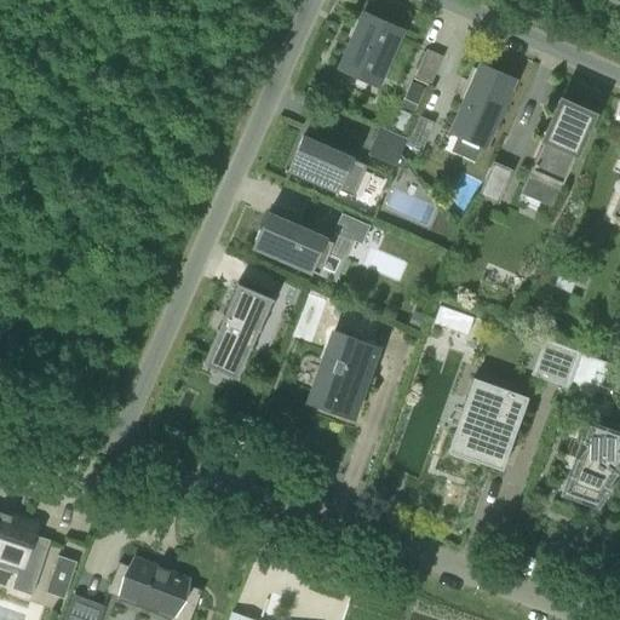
[(401,32),(378,22),(363,15),(339,68),(355,74),(354,75),(377,86),(401,32)]
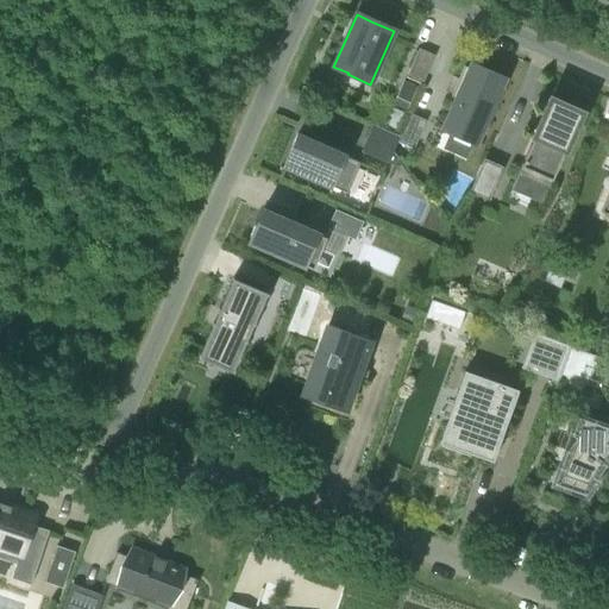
[(419,50),(406,79),(421,85),(434,57),(419,50)]
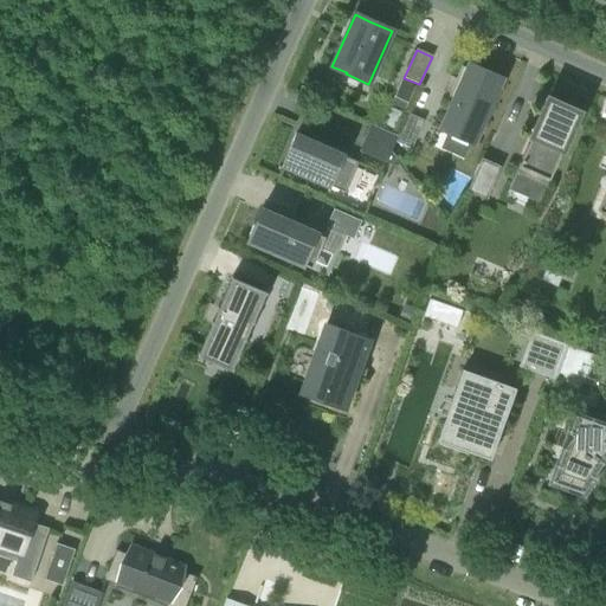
[(442,129),(471,143),(500,79),(472,66),(465,83),(462,82),(442,129)]
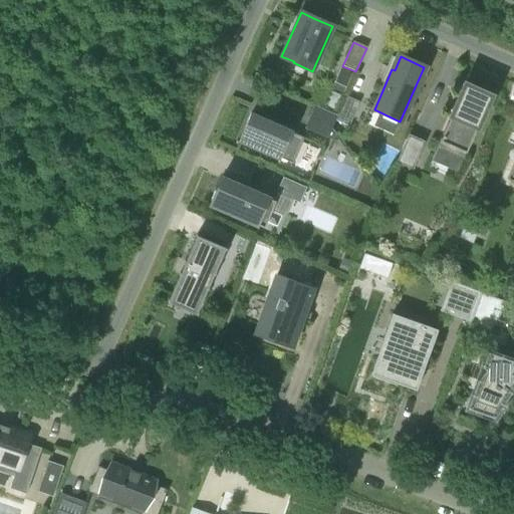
[(340,68),(331,88),(343,93),(351,73),(340,68)]
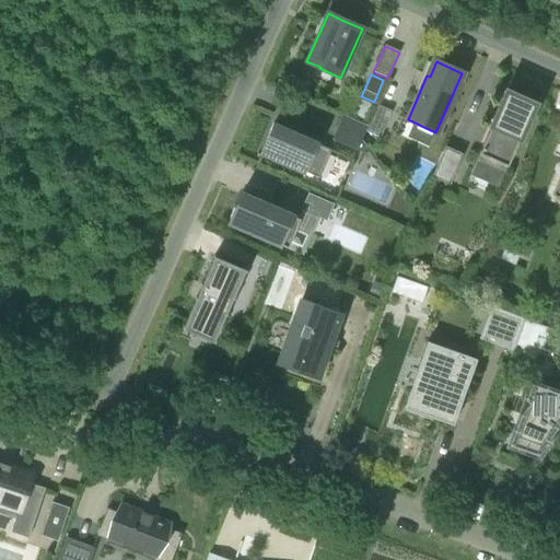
[(476,160),(504,172),(535,104),(506,92),(476,160)]
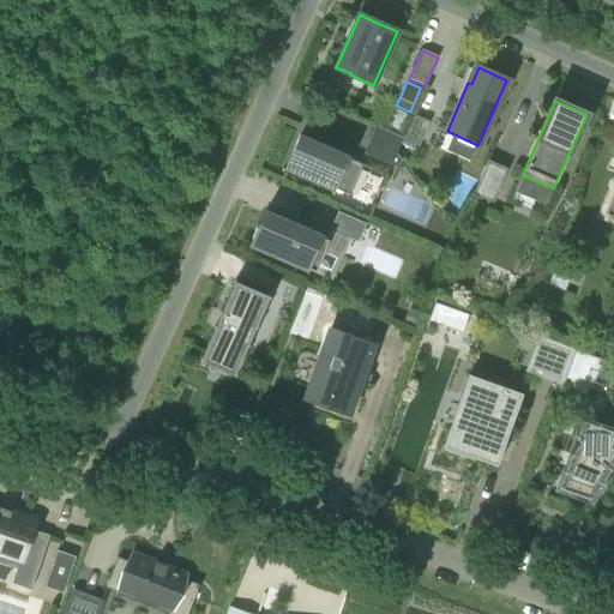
[(413,116),(401,144),(416,151),(428,122),(413,116)]
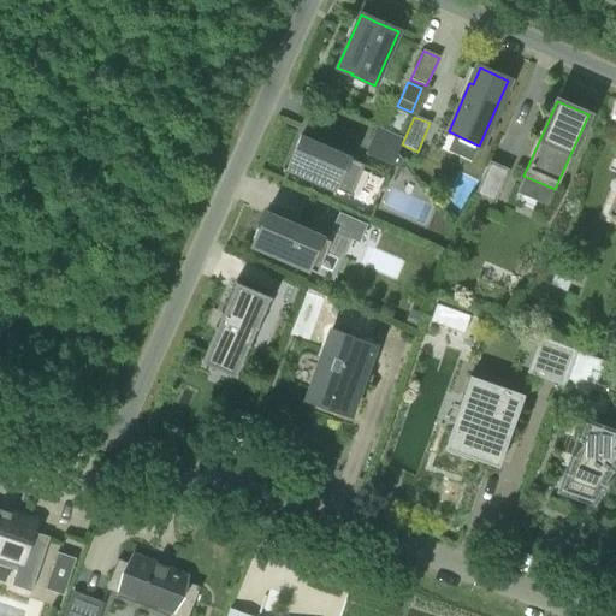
[(377,128),(366,154),(398,169),(402,160),(397,154),(403,138),(377,128)]
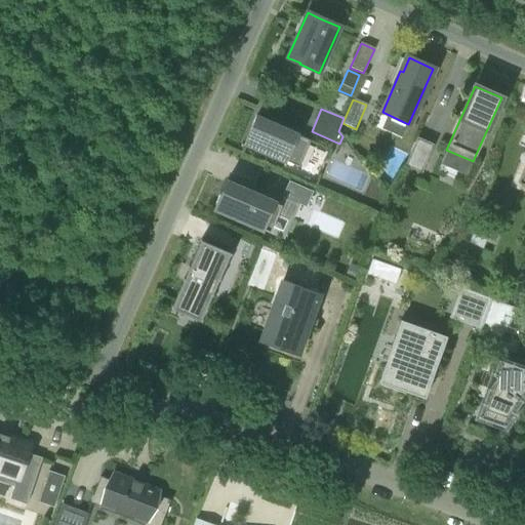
[(255,117),(244,144),(298,167),(310,142),(255,117)]
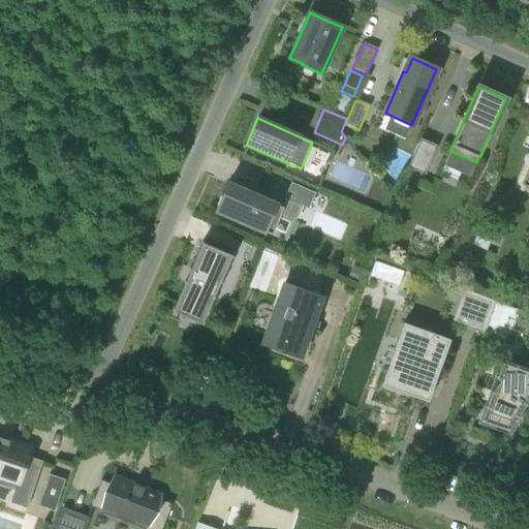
[(421,141),(408,167),(424,174),(435,147),(421,141)]
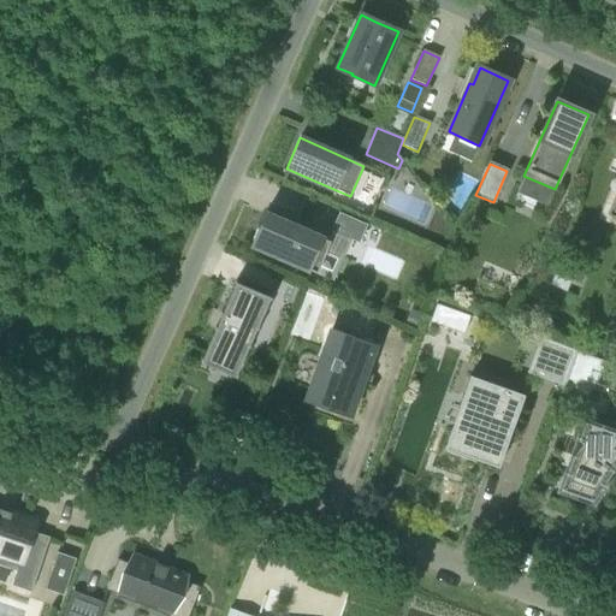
[(330,231),(359,243),(367,224),(338,212),(330,231)]
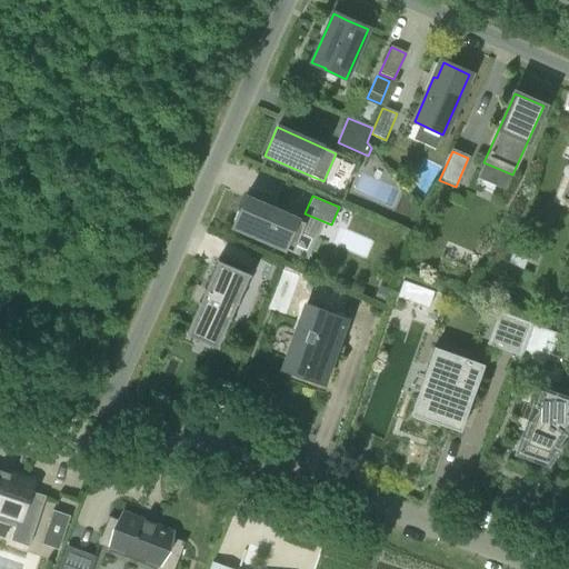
[(305,223),(280,212),(245,197),(232,227),(292,252),(305,223)]
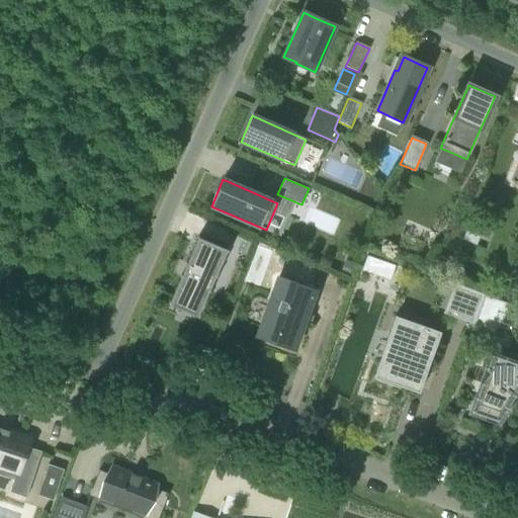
[(197,237),(168,304),(198,317),(228,250),(197,237)]
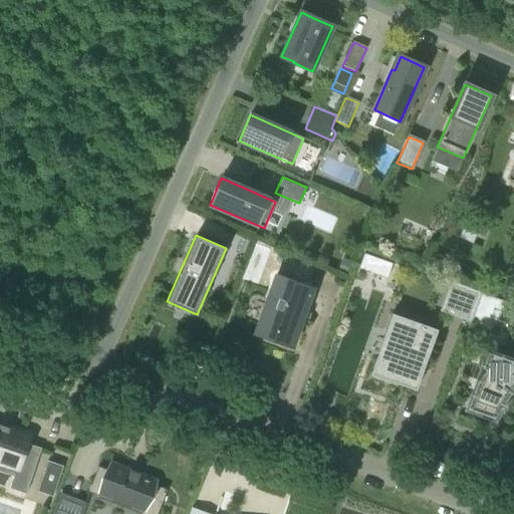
[(239,237),(233,250),(242,253),(247,241),(239,237)]
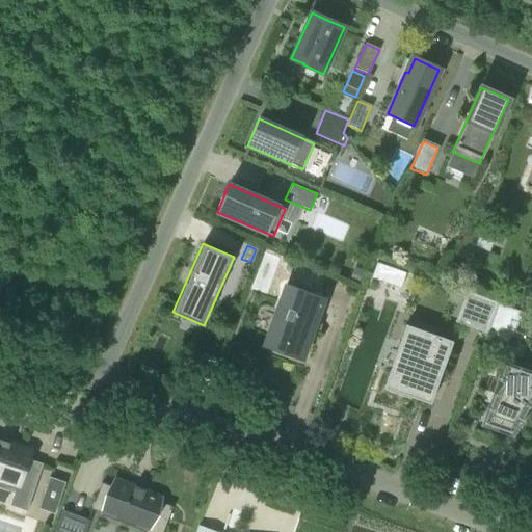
[(451,261),(444,275),(454,281),(461,266),(451,261)]
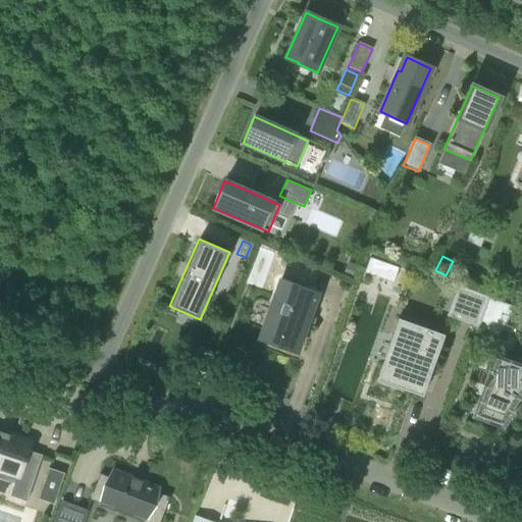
[(392,282),(398,267),(369,257),(364,272),(392,282)]
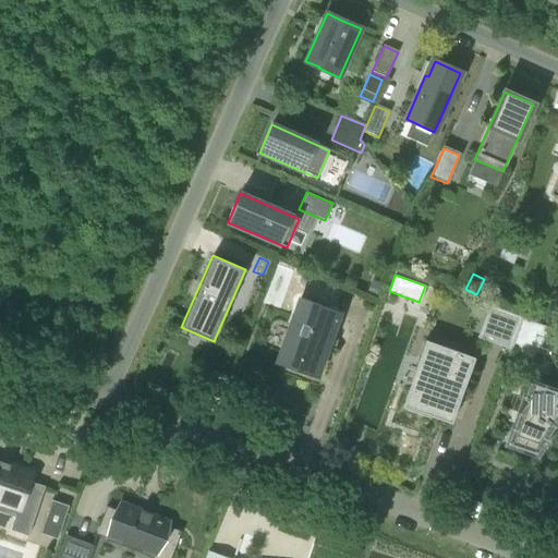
[(372,280),(365,294),(376,300),(383,286),(372,280)]
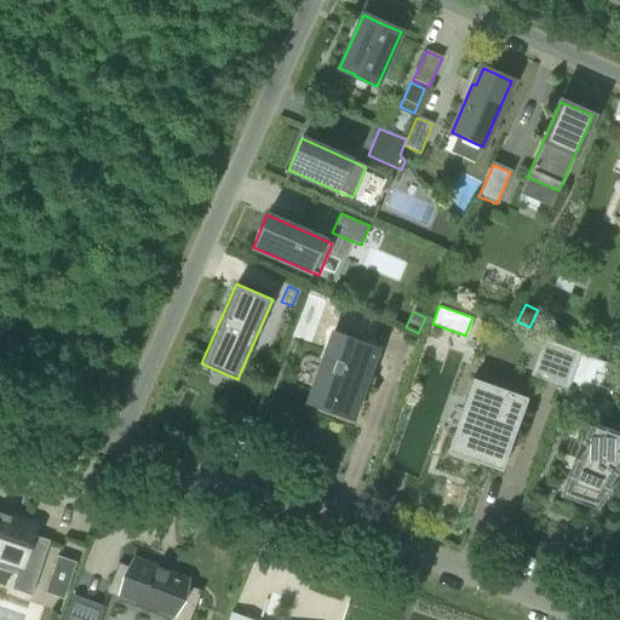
[(309,402),(351,417),(375,348),(333,334),(309,402)]
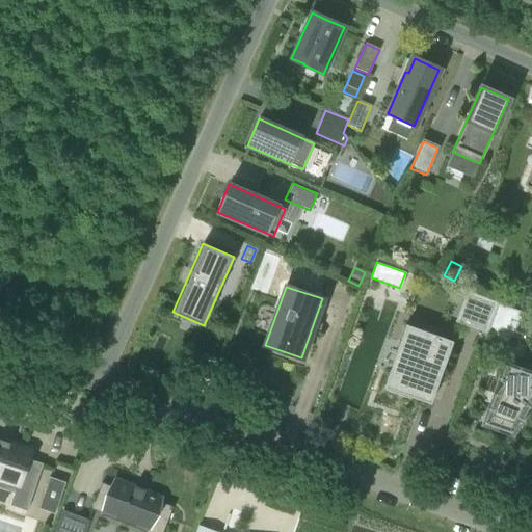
[(488,330),(498,303),(498,301),(466,290),(455,322),(487,334),(488,330)]
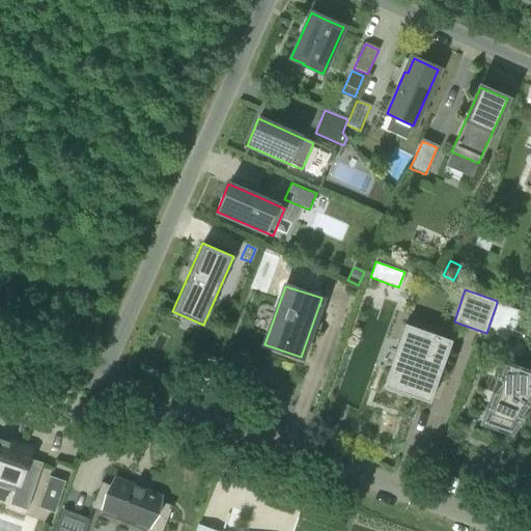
[(497,303),(487,330),(505,341),(524,312),(497,303)]
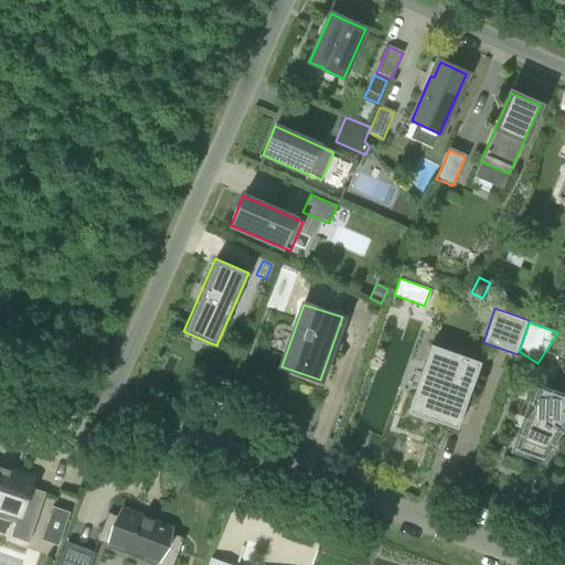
[(406,411),(456,428),(480,363),(430,344),(406,411)]
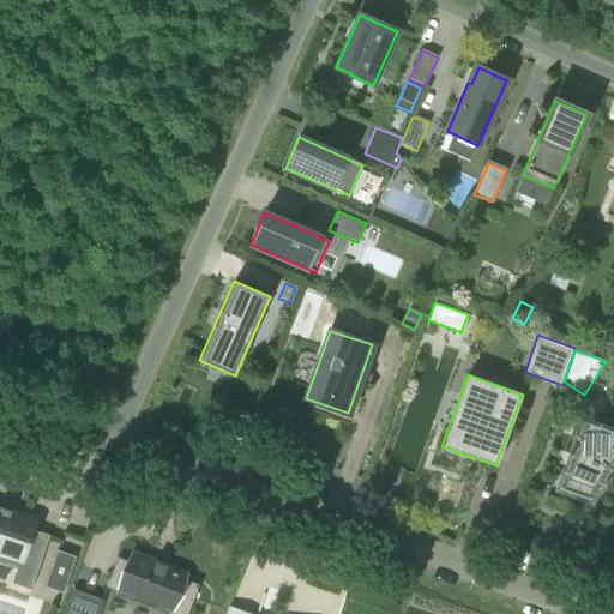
[(569,455),(558,487),(579,495),(578,500),(597,507),(607,480),(603,477),(613,461),(613,431),(582,420),(575,438),(575,439),(578,441),(570,455),(569,455)]
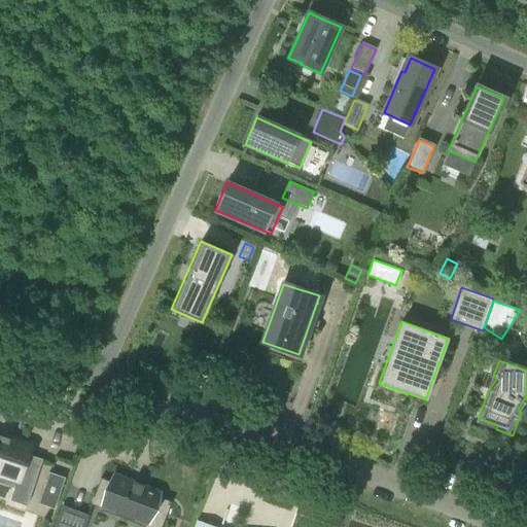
[(0,486),(14,492),(9,504),(26,511),(44,465),(29,459),(32,451),(0,437),(0,486)]
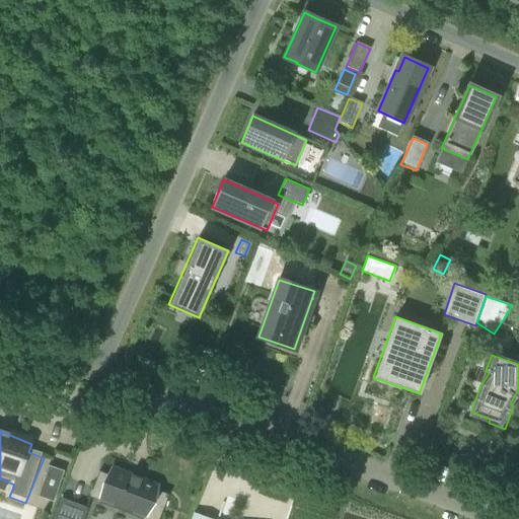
[(54,501),(64,470),(49,465),(38,496),(54,501)]
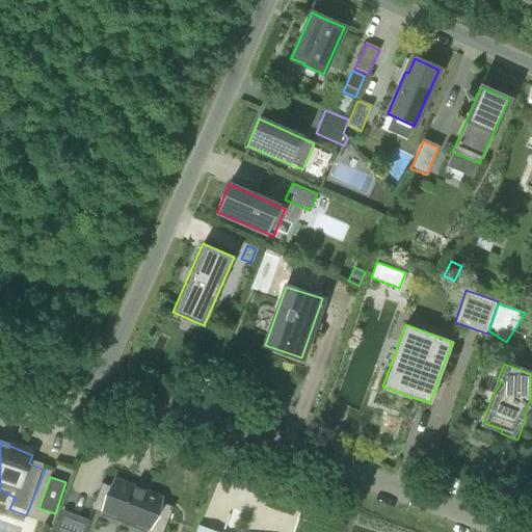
[(101,512),(101,514),(145,531),(144,531),(162,531),(173,507),(159,502),(161,498),(114,479),(111,486),(102,483),(91,508),(101,512)]
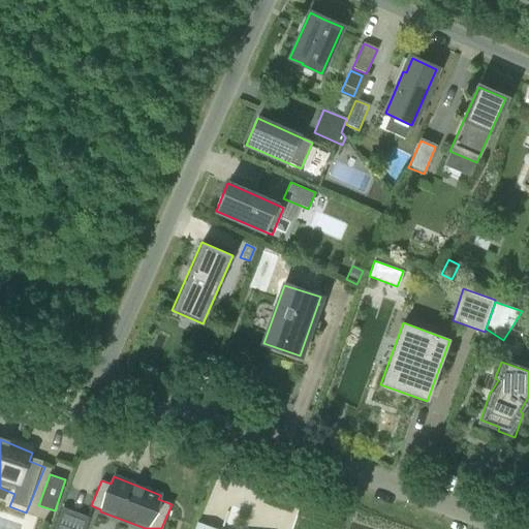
[(221,528),(222,528),(230,507),(229,507),(221,528)]
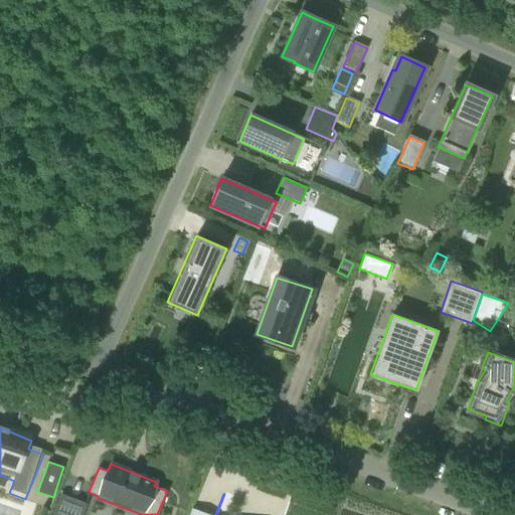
[(80,514),(83,508),(59,499),(53,514),(80,514)]
